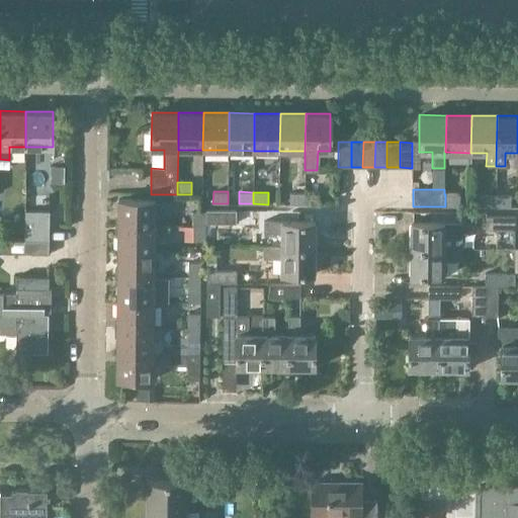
[(305,204),(305,192),(289,192),(289,204),(305,204)]
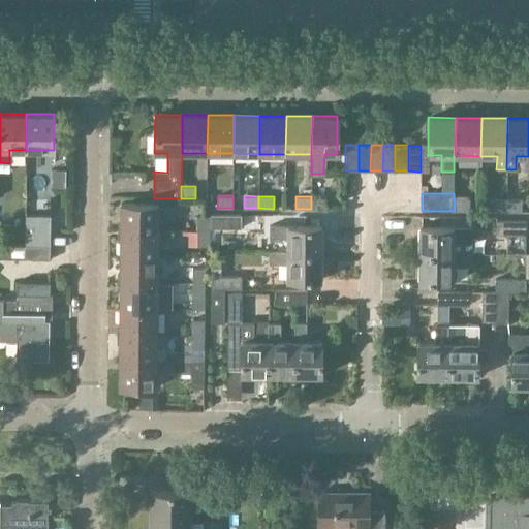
[(311,209),(325,209),(325,196),(311,196),(311,209)]
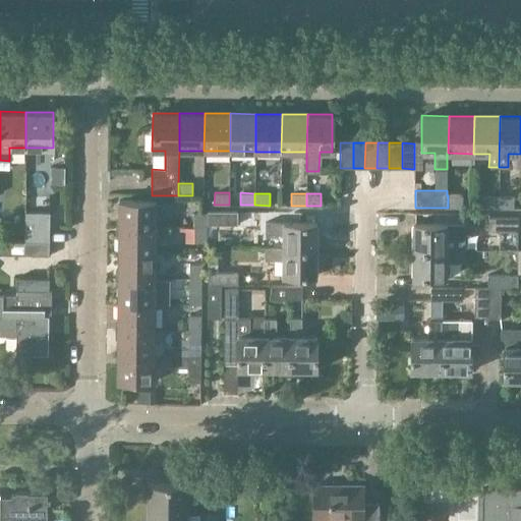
[(448,208),(462,208),(463,195),(448,195),(448,208)]
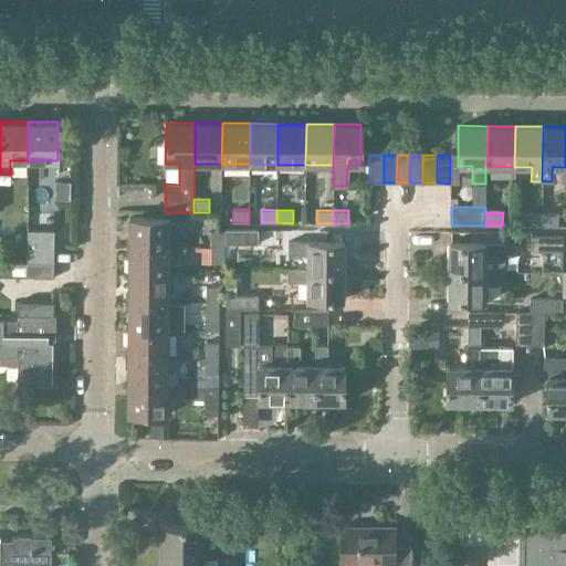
[(542,226),(542,212),(526,212),(526,226),(542,226)]
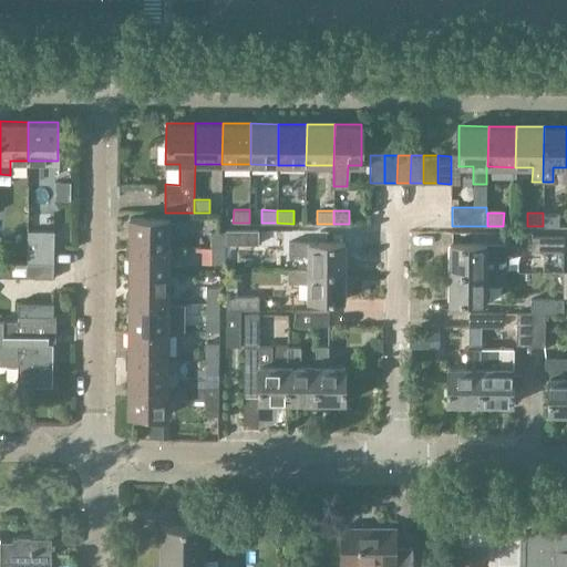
[(543,226),(559,226),(559,213),(543,213),(543,226)]
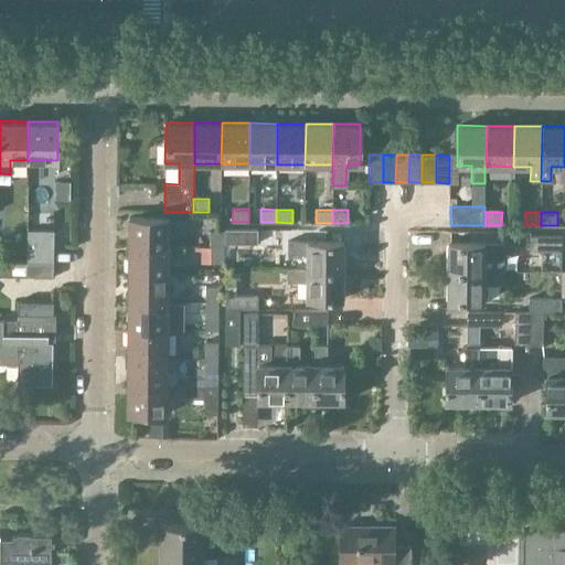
[(128,245),(169,246),(169,217),(129,216),(128,245)]
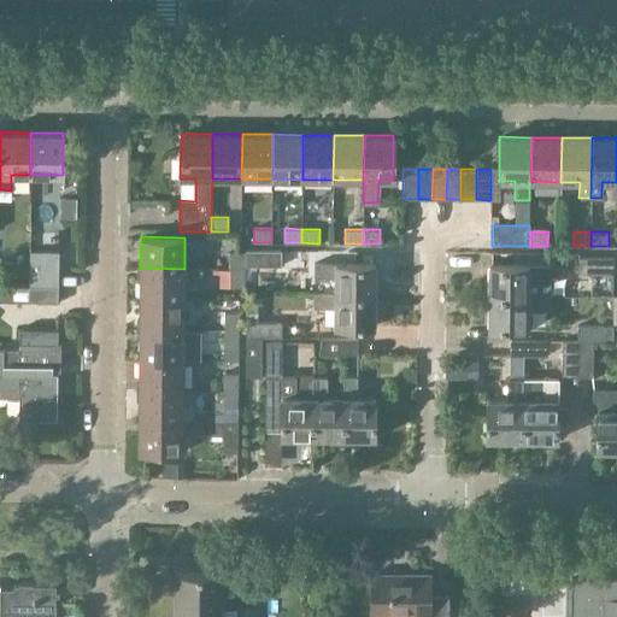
[(281,266),(281,251),(246,250),(246,265),(281,266)]
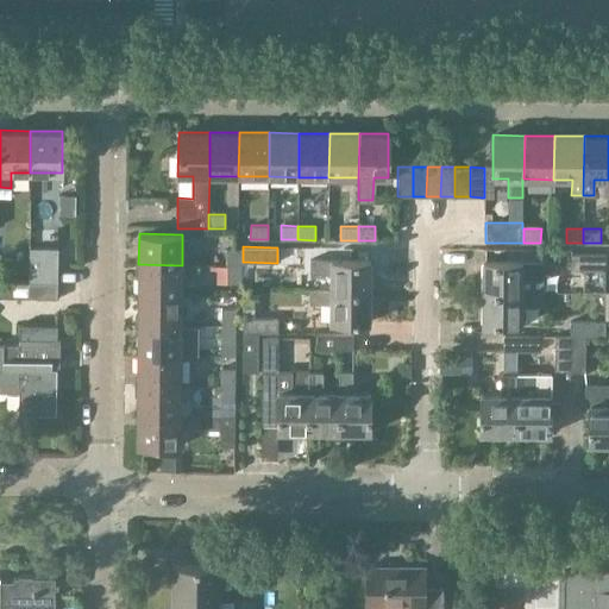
[(45,249),(29,249),(29,283),(57,283),(57,268),(58,249),(45,249)]
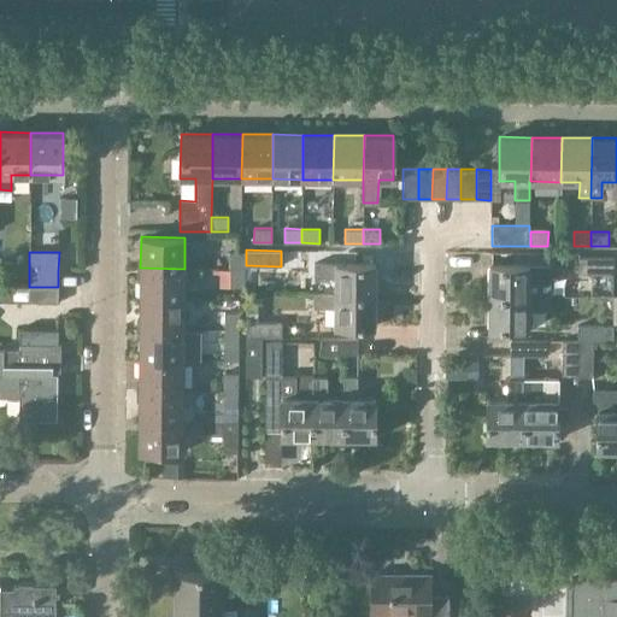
[(230,269),(245,270),(245,253),(230,253),(230,269)]
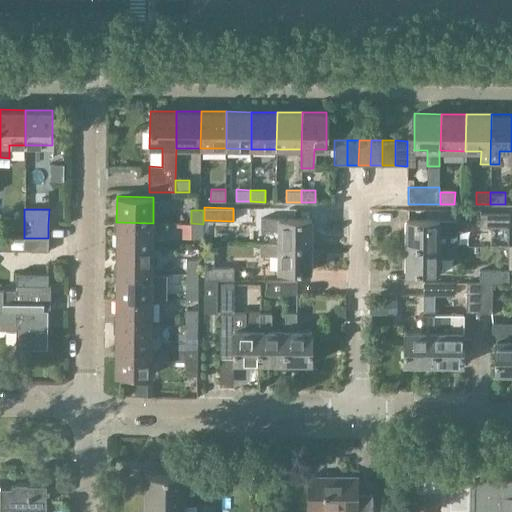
[(479,226),(509,227),(509,213),(479,213),(479,226)]
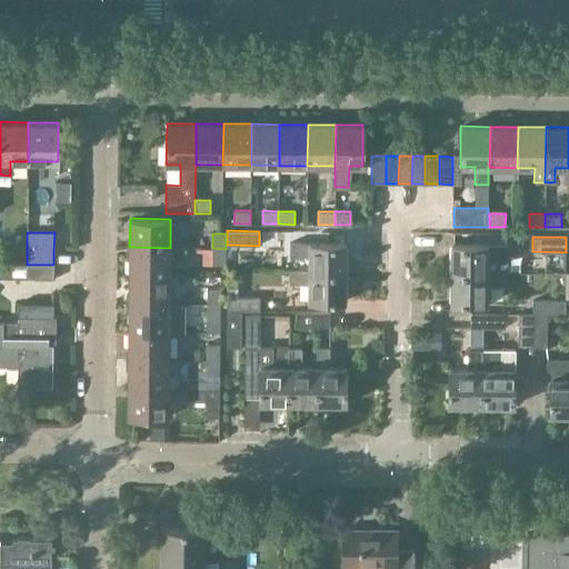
[(308,271),(345,271),(345,242),(289,242),(289,255),(308,255),(308,271)]
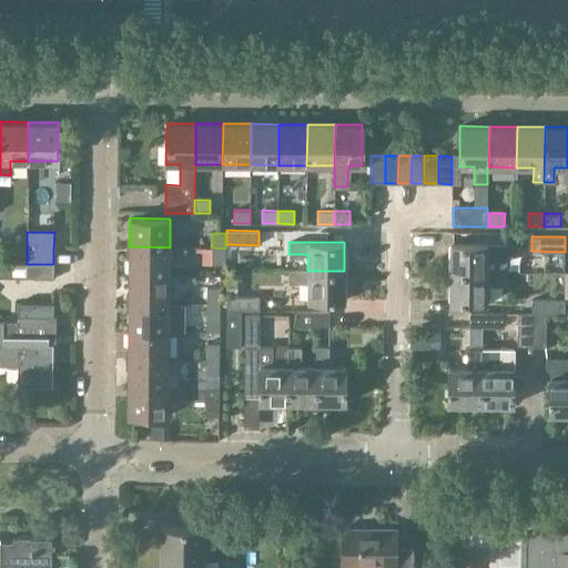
[(486,273),(486,272),(486,256),(506,256),(506,243),(450,243),(449,272),(486,273)]
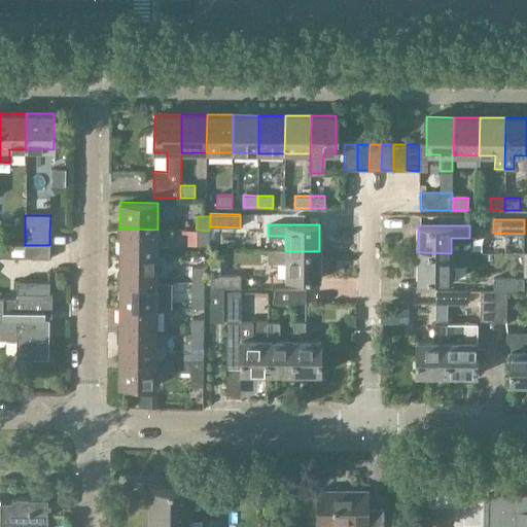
[(156,255),(157,230),(119,229),(119,254),(156,255)]
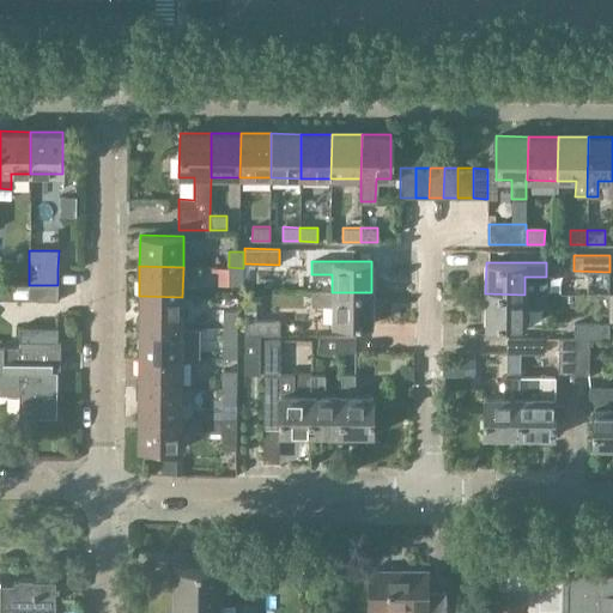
[(213,280),(213,290),(229,289),(228,267),(196,268),(196,281),(213,280)]
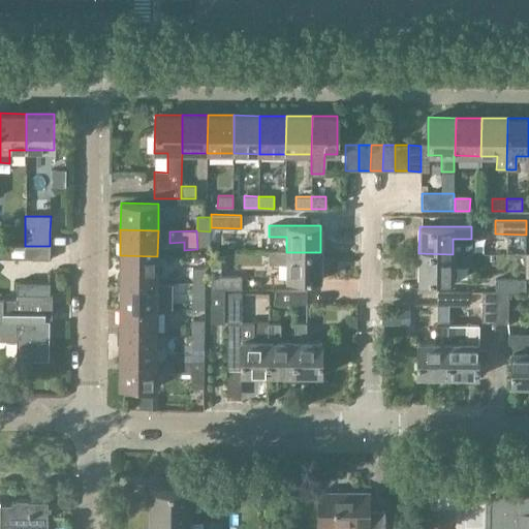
[(210,247),(210,231),(197,230),(197,246),(210,247)]
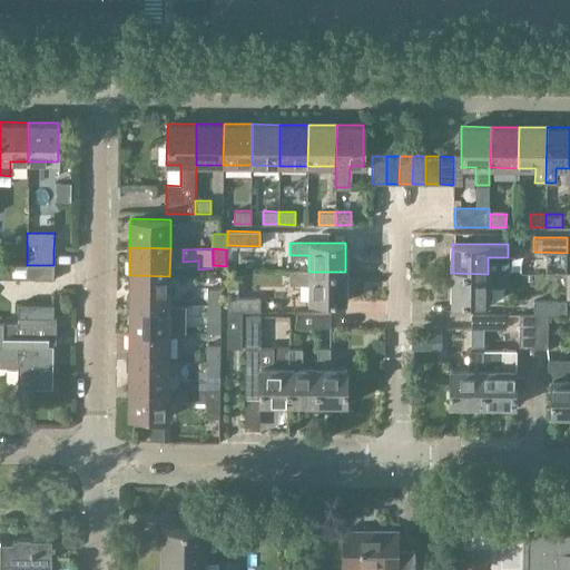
[(53,265),(27,265),(0,264),(0,278),(53,279),(53,265)]
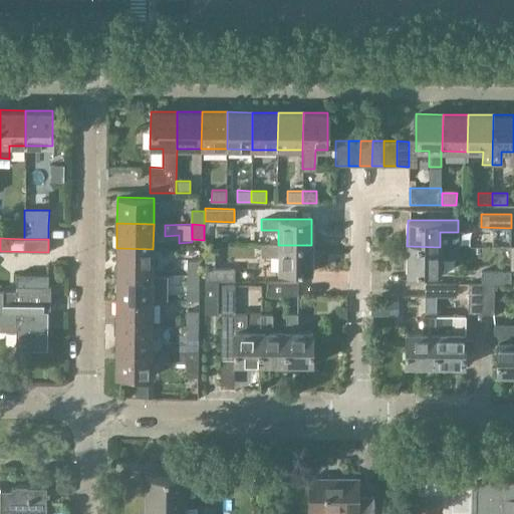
[(311,245),(278,245),(261,245),(261,256),(278,256),(278,271),(311,271),(311,245)]
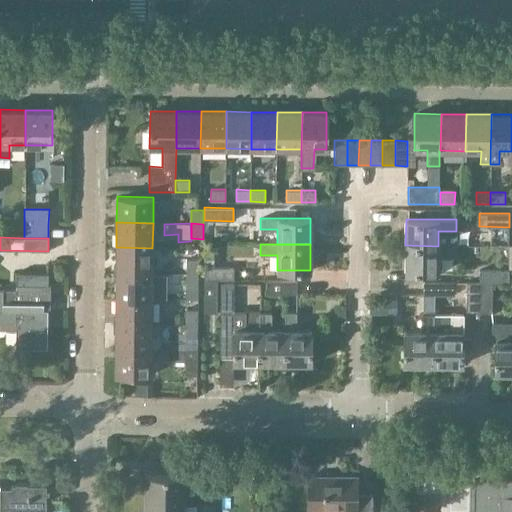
[(456,257),(456,247),(456,245),(438,245),(438,246),(405,245),(405,271),(438,272),(438,257),(456,257)]
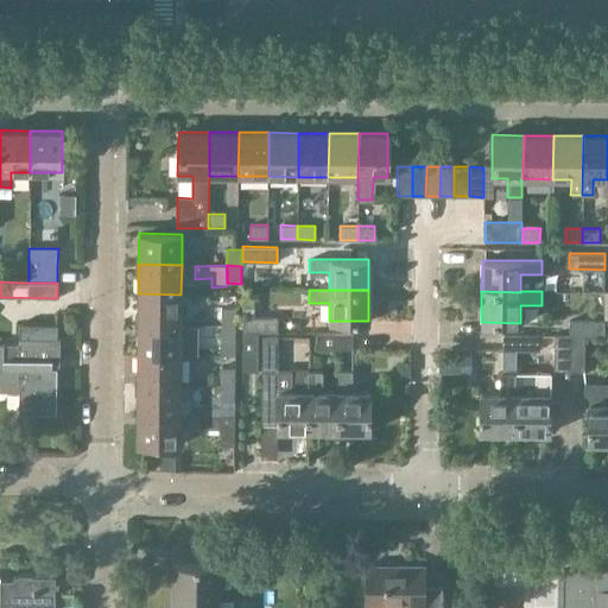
[(181,324),(181,295),(138,293),(138,323),(181,324)]
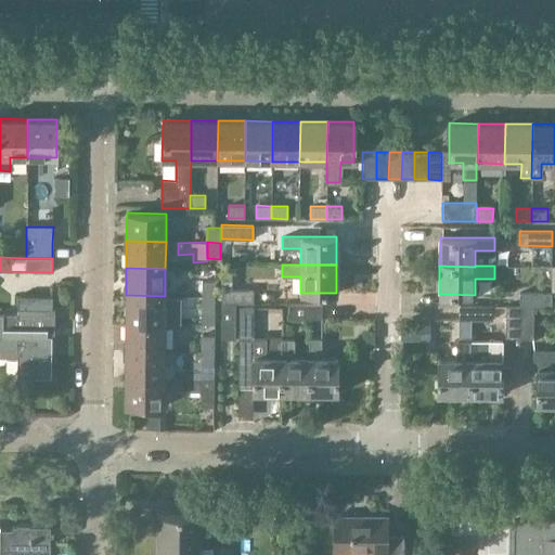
[(215,297),(215,281),(202,281),(202,297),(215,297)]
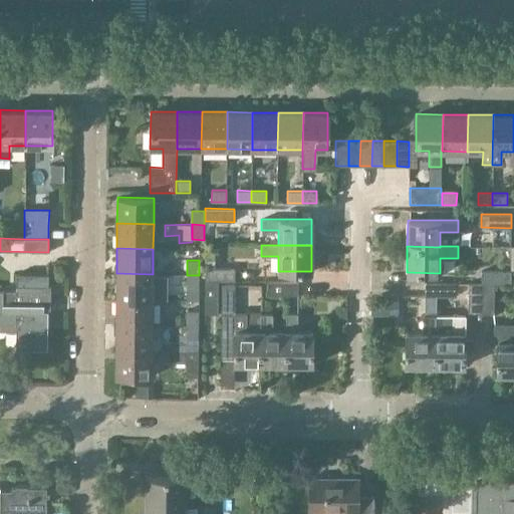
[(205,280),(217,281),(234,281),(234,268),(205,268),(205,280)]
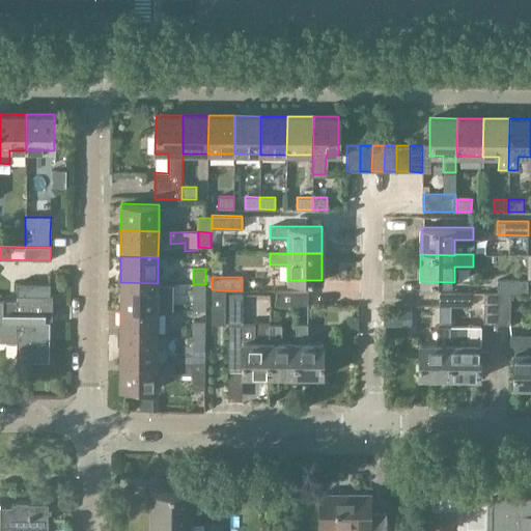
[(497,292),(509,294),(527,294),(527,280),(497,280),(497,292)]
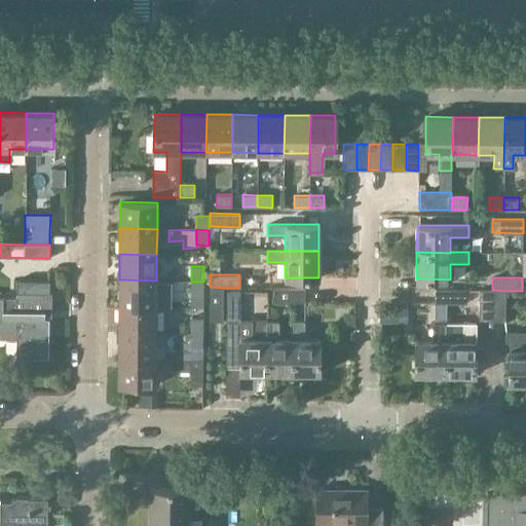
[(156,307),(156,280),(119,279),(118,306),(156,307)]
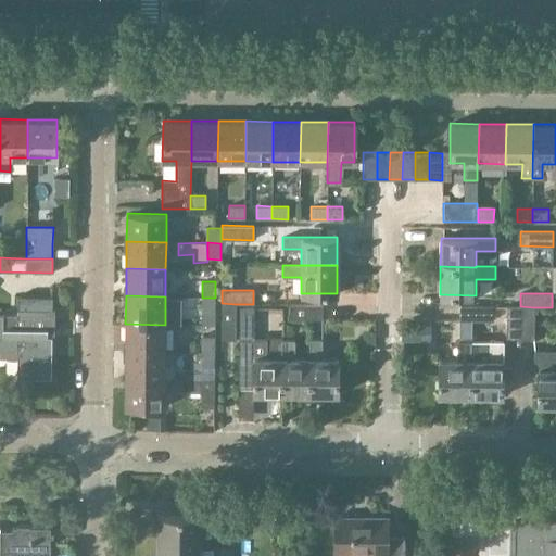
[(0,356),(16,357),(16,377),(51,377),(51,314),(51,308),(52,297),(17,297),(16,314),(0,314),(0,356)]
